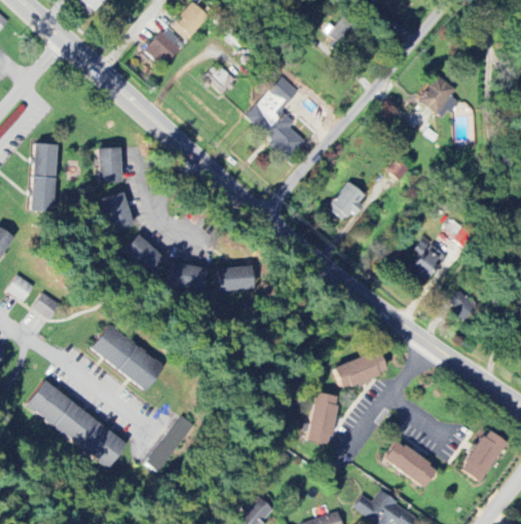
[(98,12),(107,0),(81,0),(98,12)]
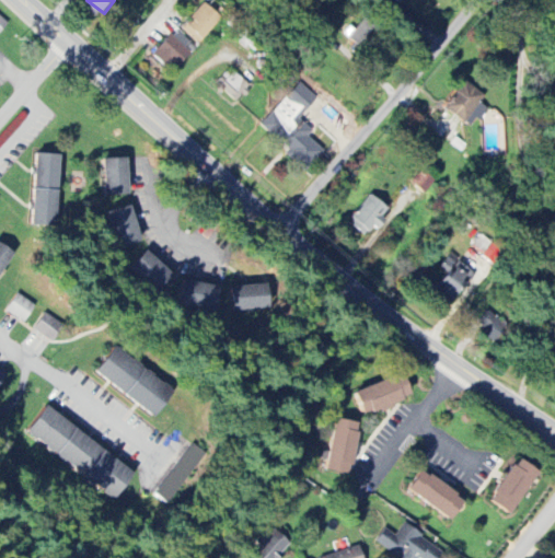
[(224,18),(208,1),(184,26),(201,43),(224,18)]
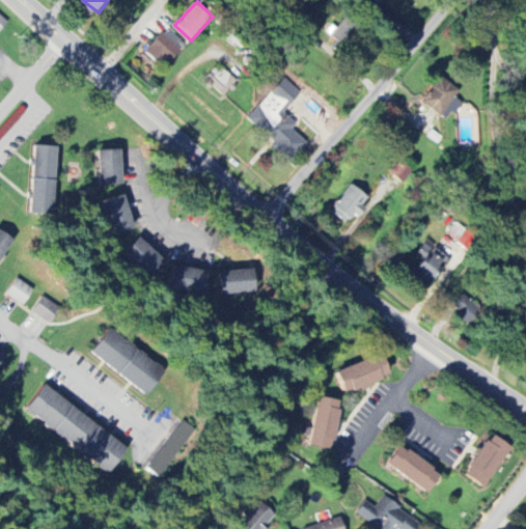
[(184,38),(170,26),(147,51),(165,67),(184,49),(178,44),(184,38)]
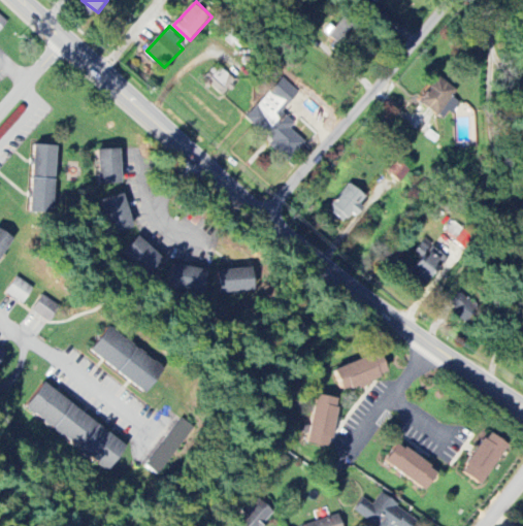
[(237,81),(218,64),(206,76),(225,95),(237,81)]
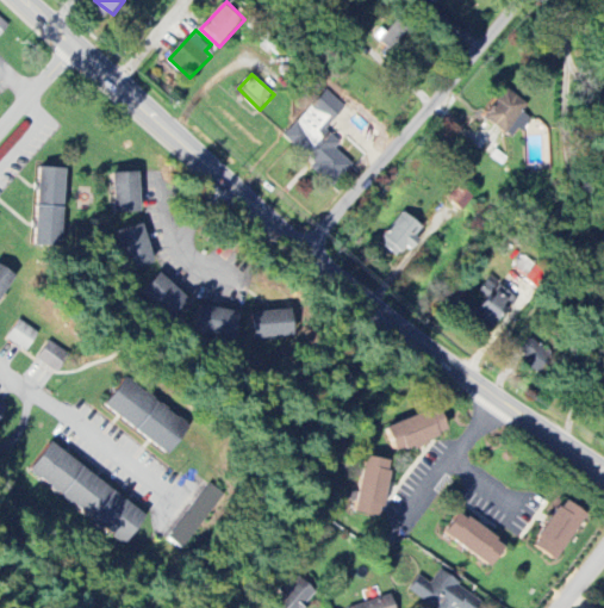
[(490,112),(502,97),(500,95),(510,82),(533,100),(528,107),(537,115),(528,128),(523,124),(517,132),(490,112)]
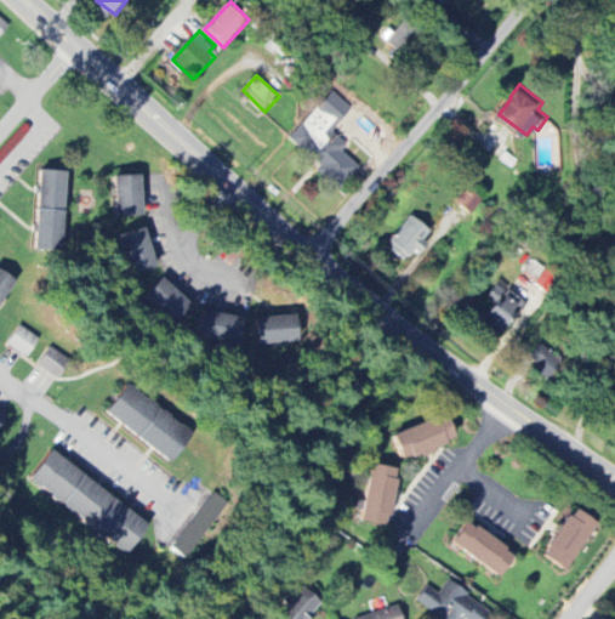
[(289,136),(336,186),(363,162),(334,130),(356,109),(337,91),(289,136)]
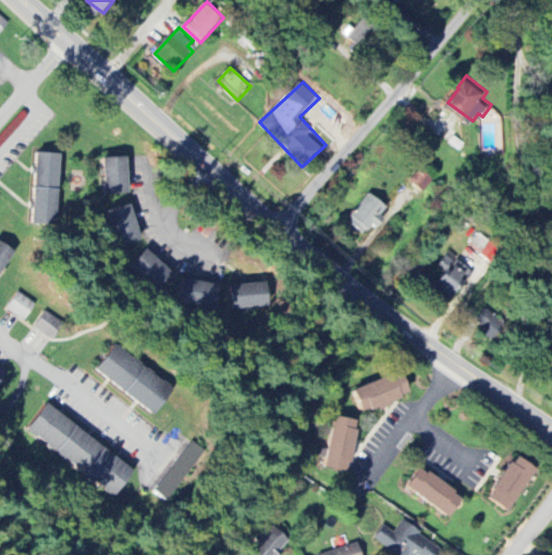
[(60,151),(36,151),(34,222),(58,223),(60,151)]
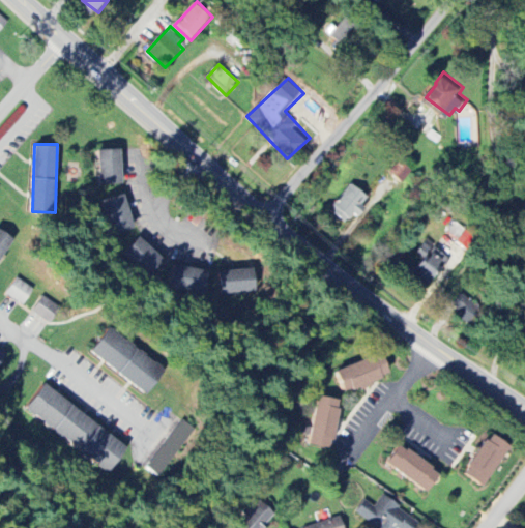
[(98,144),(99,183),(123,182),(122,144),(98,144)]
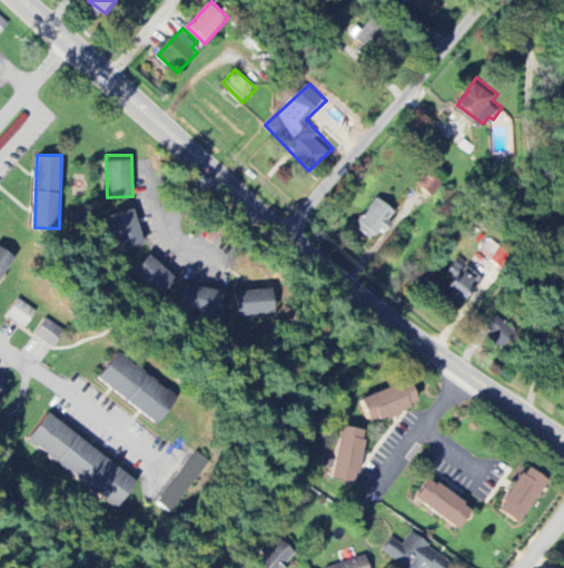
[(372,240),(381,229),(385,233),(394,223),(391,218),(396,212),(378,197),(355,225),(372,240)]
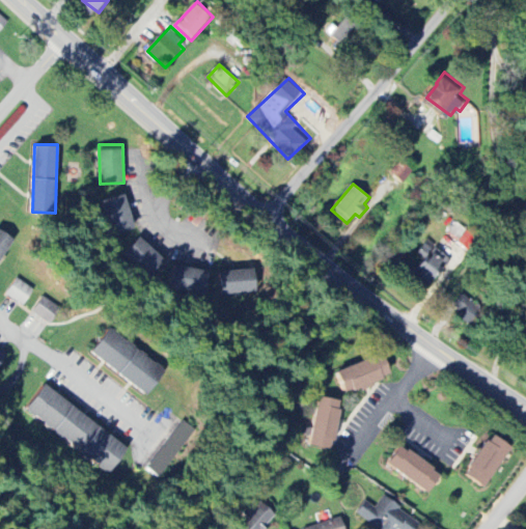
[(134,228),(127,194),(104,199),(111,232),(134,228)]
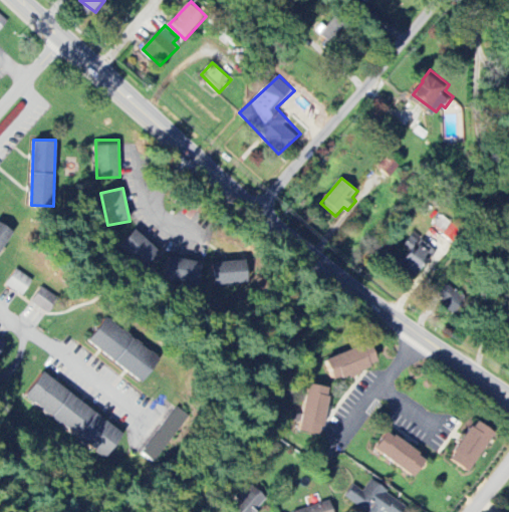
[(144,267),(160,251),(136,228),(120,244),(144,267)]
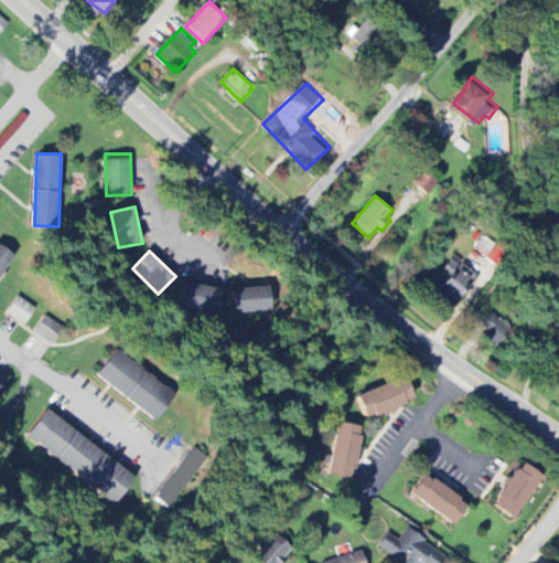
[(481,271),(451,259),(448,271),(449,272),(441,293),(460,300),(463,291),(471,295),(481,271)]
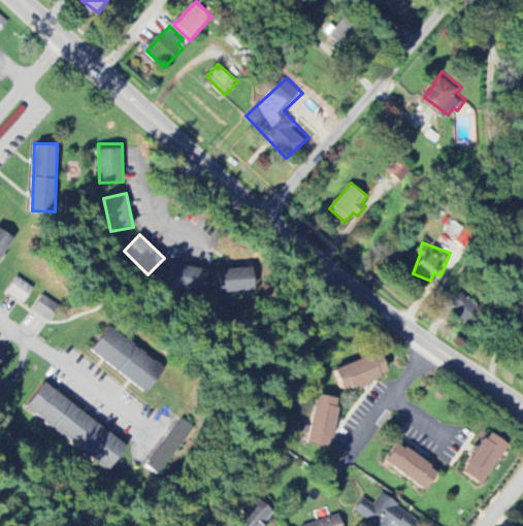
[(170,286),(204,290),(206,267),(172,263),(170,286)]
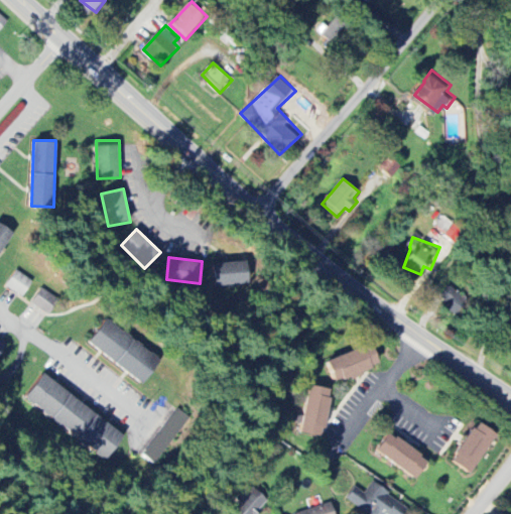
[(214,262),(215,285),(249,283),(248,261),(214,262)]
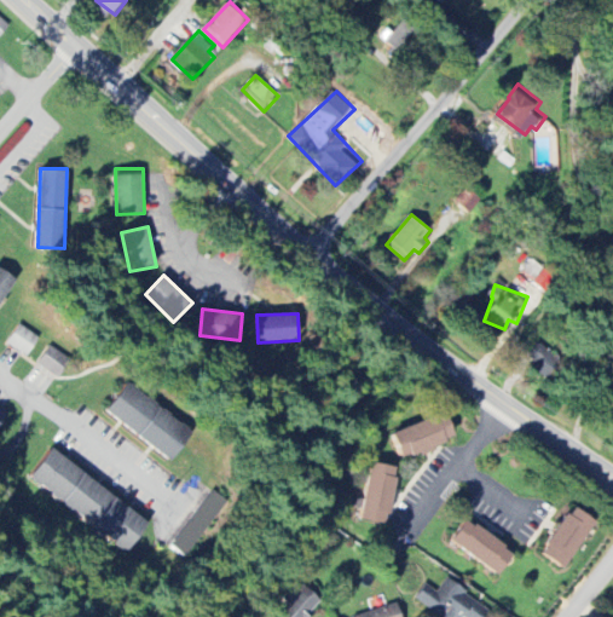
[(10,341),(30,355),(42,336),(23,323),(10,341)]
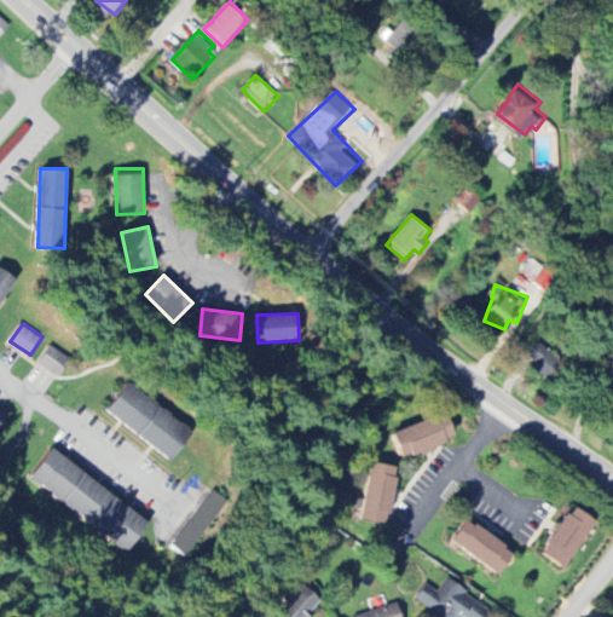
[(40,363),(62,378),(73,358),(52,345),(40,363)]
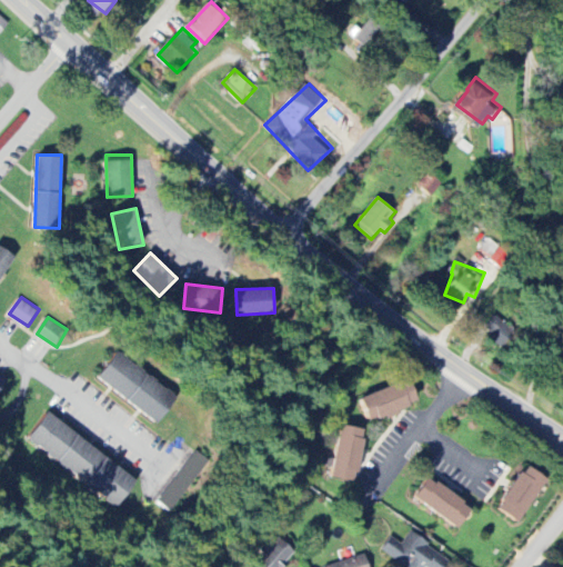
[(98,377),(160,424),(179,398),(117,351),(98,377)]
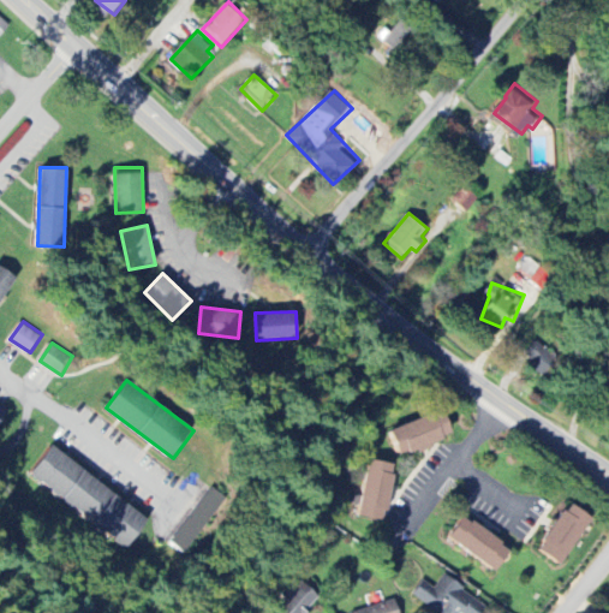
[(390,429),(400,456),(453,435),(443,409),(390,429)]
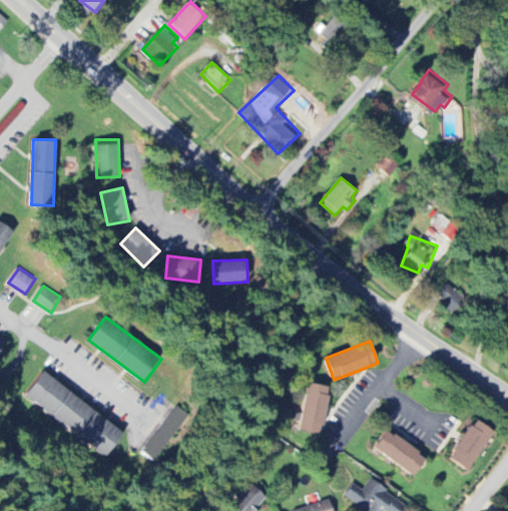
[(124,430),(42,371),(24,397),(106,455),(124,430)]
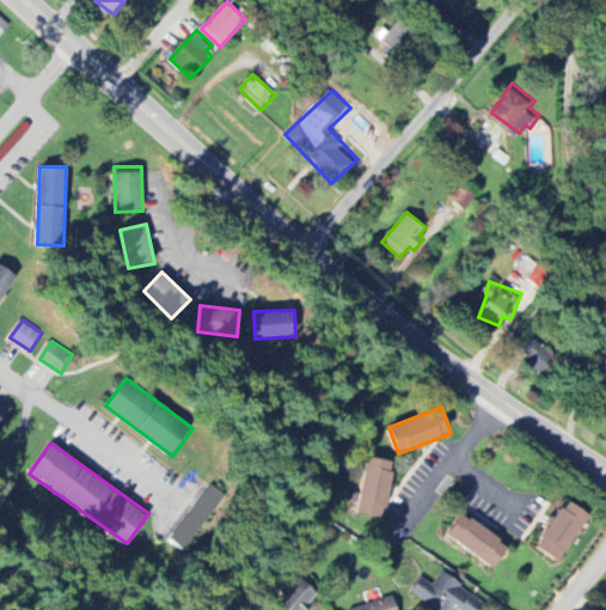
[(384,517),(395,462),(368,456),(357,512),(384,517)]
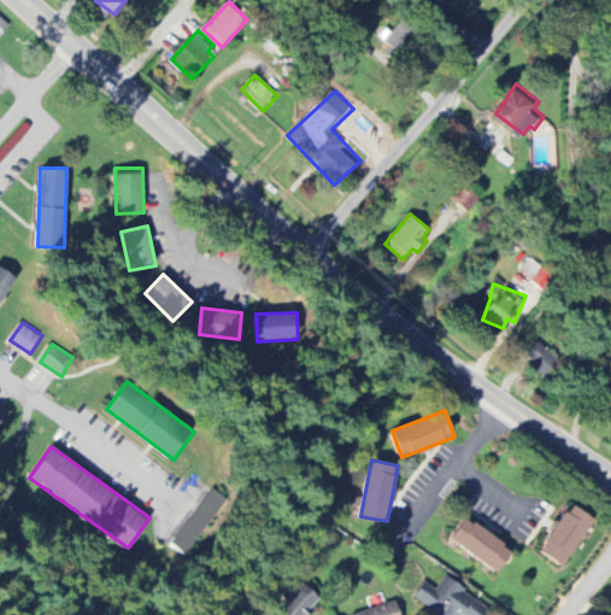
[(563,567),(594,519),(573,504),(540,552),(563,567)]
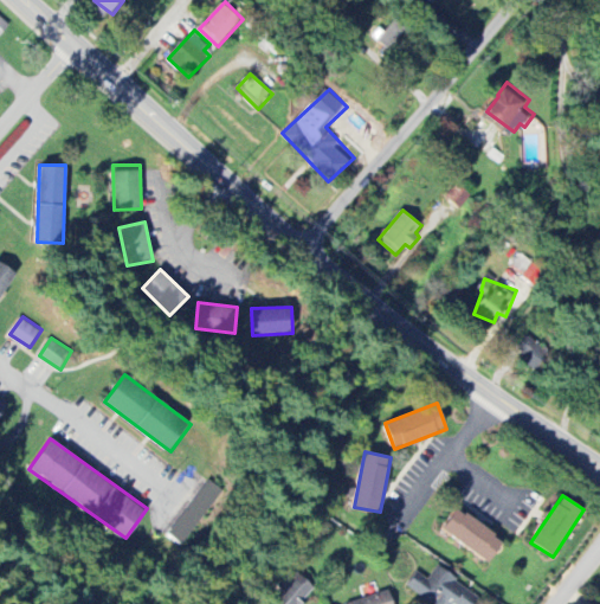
[(490,560),(504,538),(456,508),(442,531),(490,560)]
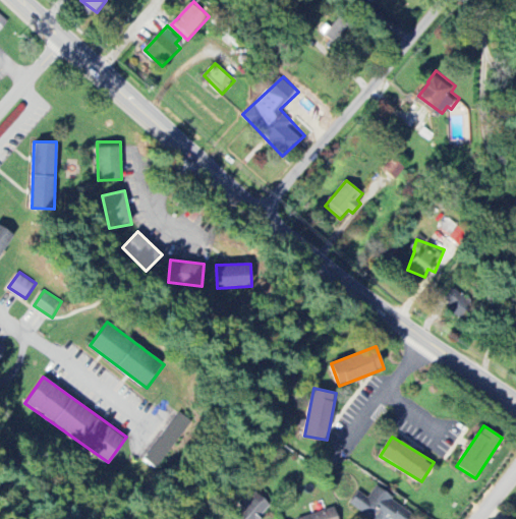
[(351,503),(373,518),(386,518),(388,517),(390,518),(411,518),(416,513),(379,485),(370,497),(360,491),(351,503)]
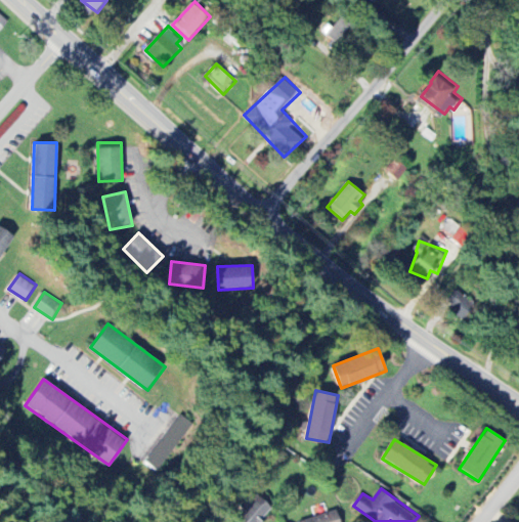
[(261,521),(274,509),(258,492),(243,508),(246,511),(234,521),(261,521)]
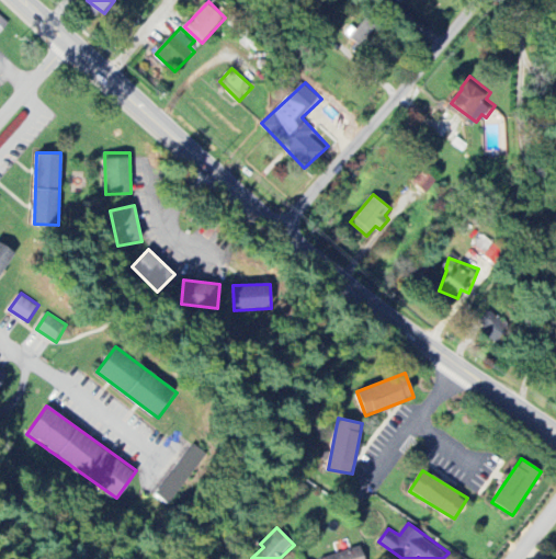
[(321,558),(366,558),(363,546),(321,558)]
